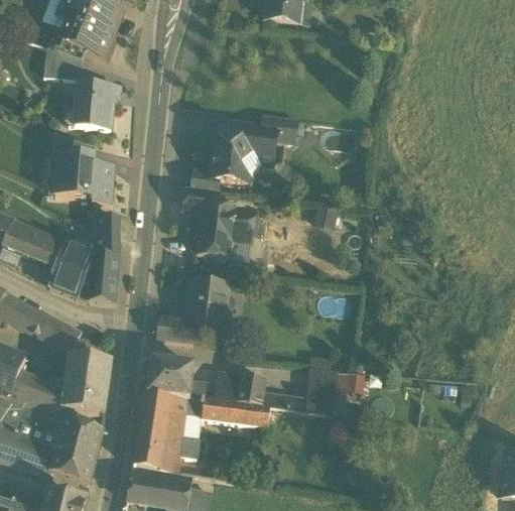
[(49,0),(42,20),(68,30),(72,19),(60,14),(66,0),(49,0)]
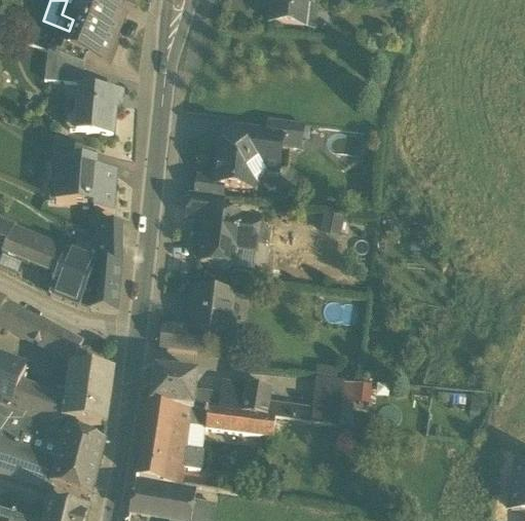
[(88,50),(105,58),(122,13),(98,3),(89,0),(67,0),(62,14),(73,20),(69,31),(65,41),(88,50)]
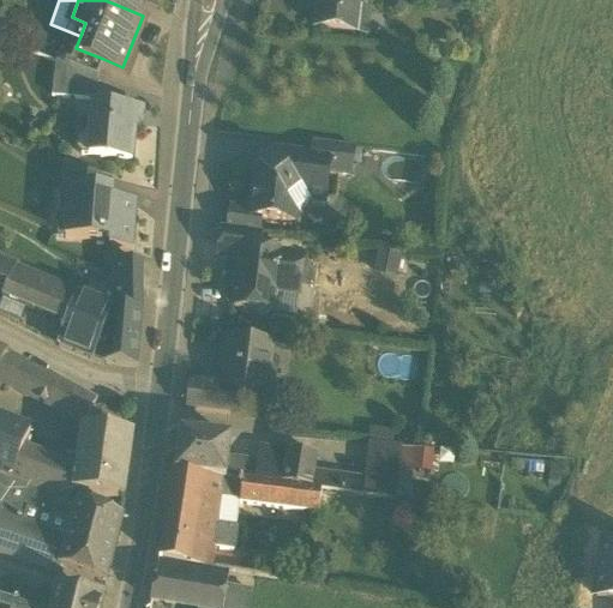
[(316,23),(356,28),(359,4),(359,0),(313,0),(313,4),(318,4),(316,23)]
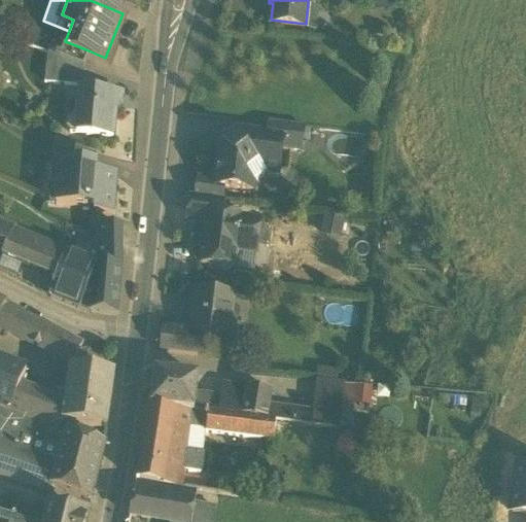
[(318,4),(308,3),(306,24),(316,25),(318,4)]
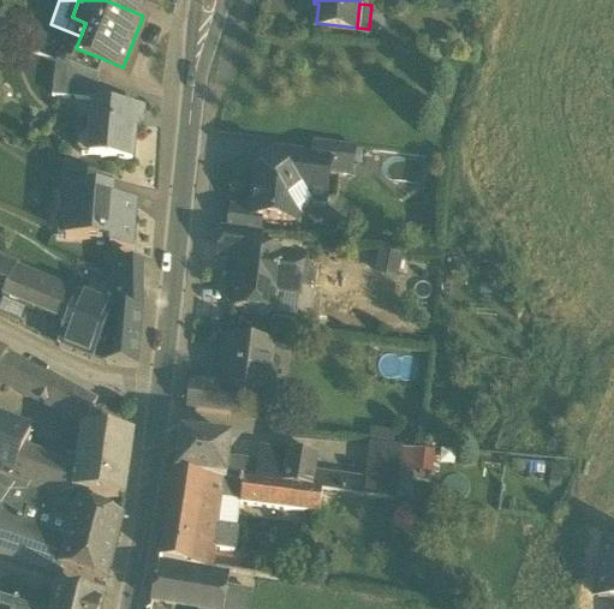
[(75,48),(70,63),(97,73),(103,59),(76,48),(75,48)]
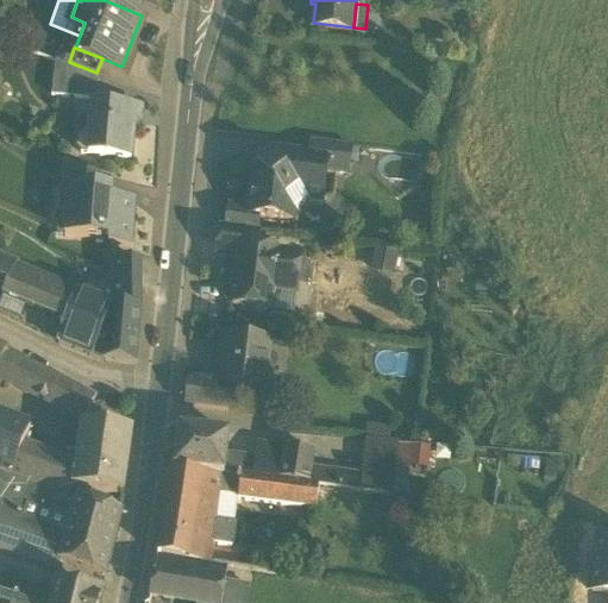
[(95,94),(96,73),(69,62),(57,57),(55,92),(95,94)]
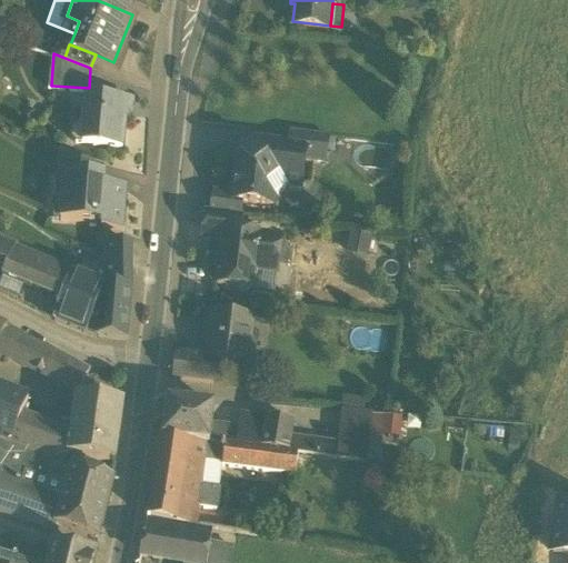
[(81,140),(121,144),(127,100),(85,94),(81,140)]
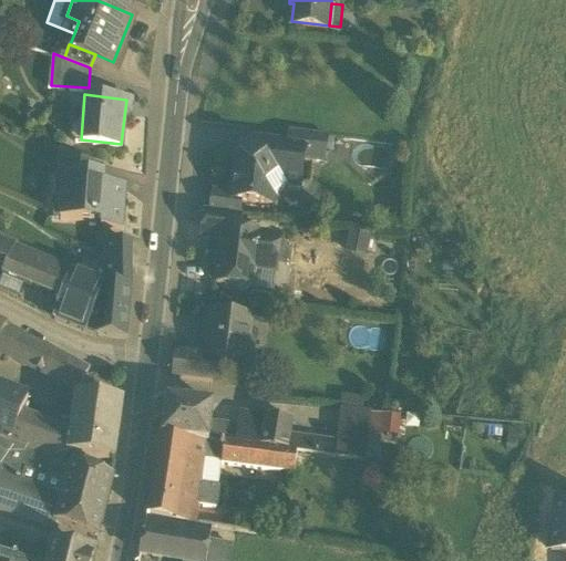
[(304,155),(323,157),(327,132),(315,130),(291,127),(289,141),(291,141),(290,145),(305,146),(304,155)]
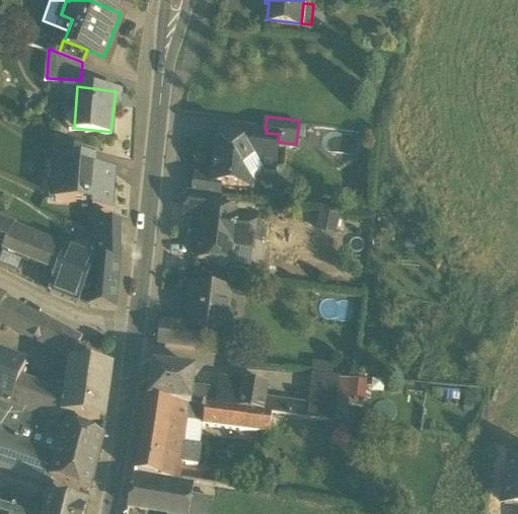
[(220,180),(250,185),(251,176),(263,167),(274,169),(278,142),(279,134),(266,133),(267,129),(265,129),(231,125),(231,128),(220,137),(217,136),(212,175),(211,179),(220,180)]
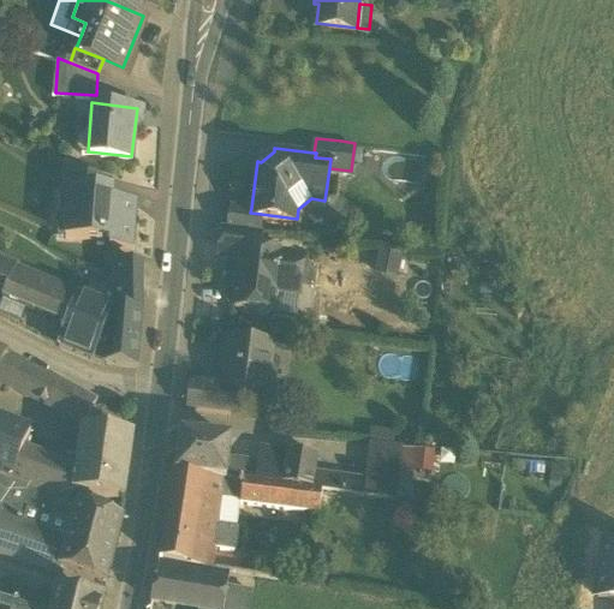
[(63,186),(71,186),(71,184),(103,185),(105,172),(65,156),(63,186)]
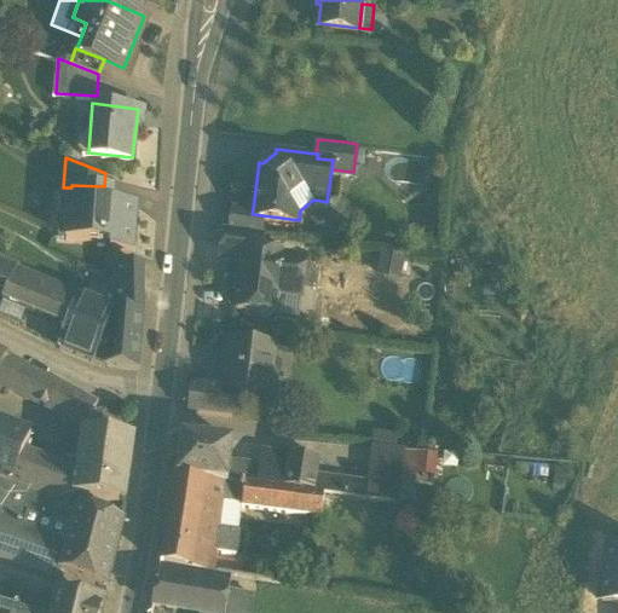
[(105,173),(104,186),(104,198),(114,198),(115,177),(105,173)]
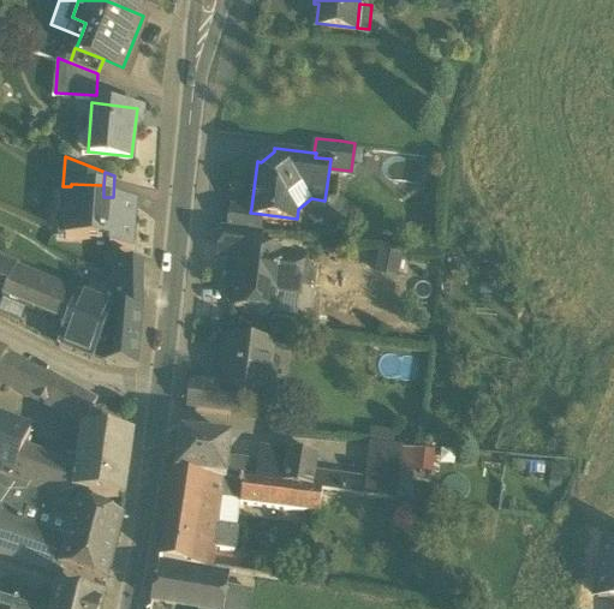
[(112,243),(135,244),(137,199),(113,197),(103,197),(103,185),(71,184),(71,186),(67,236),(111,238),(112,243)]
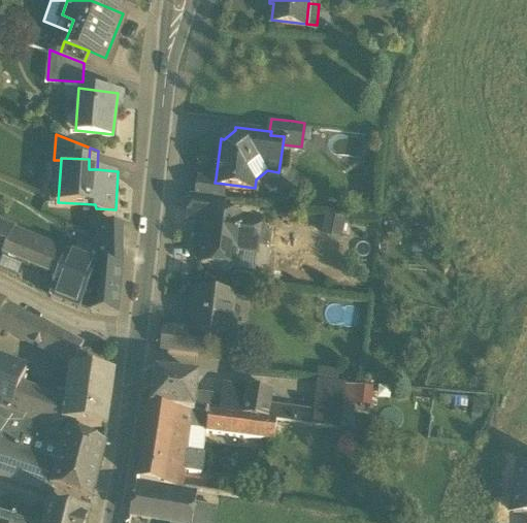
[(199,176),(197,193),(194,220),(206,221),(207,210),(224,213),(226,196),(222,196),(224,184),(215,183),(216,178),(199,176)]
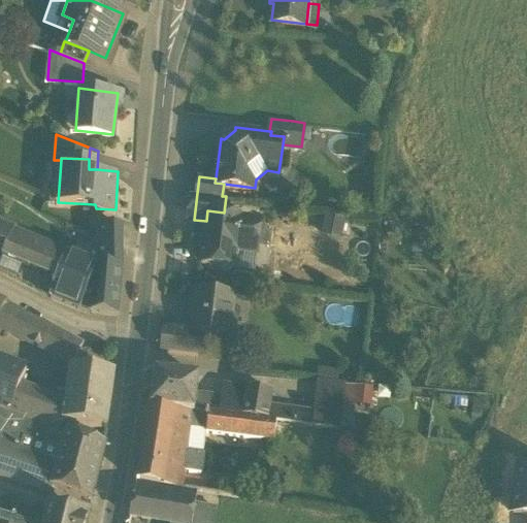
[(221,266),(228,267),(233,264),(236,264),(237,250),(257,252),(260,221),(241,219),(242,215),(224,213),(207,210),(206,221),(205,230),(203,244),(201,260),(218,262),(221,266)]
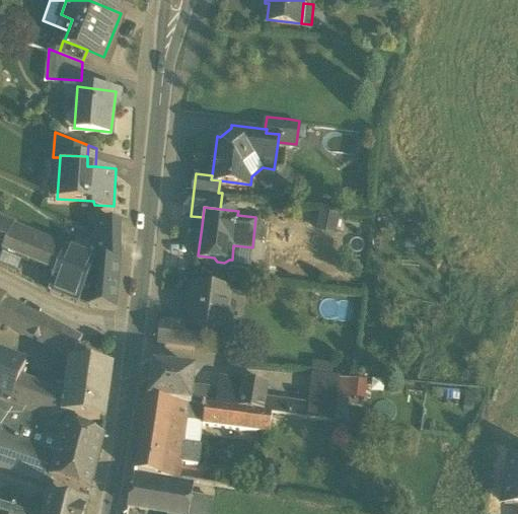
[(340,211),(319,207),(315,227),(336,231),(340,211)]
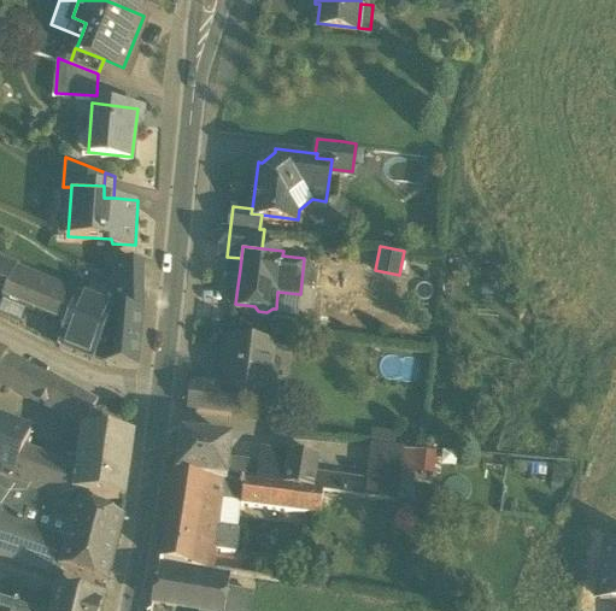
[(0,287),(6,291),(18,264),(19,259),(0,250),(0,287)]
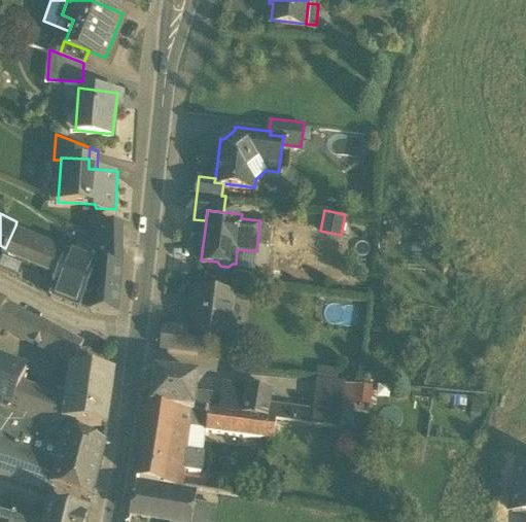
[(97,262),(119,264),(119,221),(98,223),(97,262)]
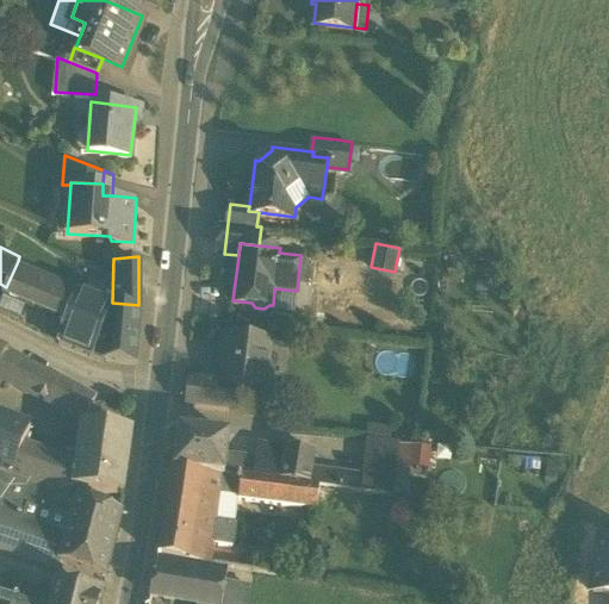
[(29,297),(69,312),(79,290),(18,261),(6,287),(29,297)]
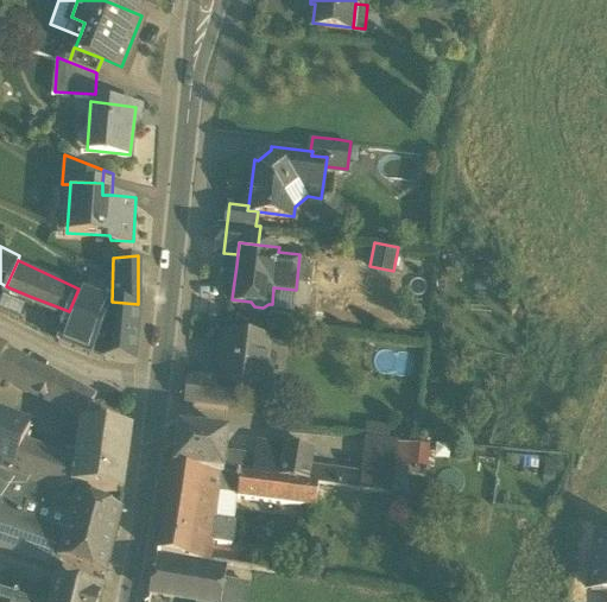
[(222,280),(234,282),(236,265),(225,264),(222,280)]
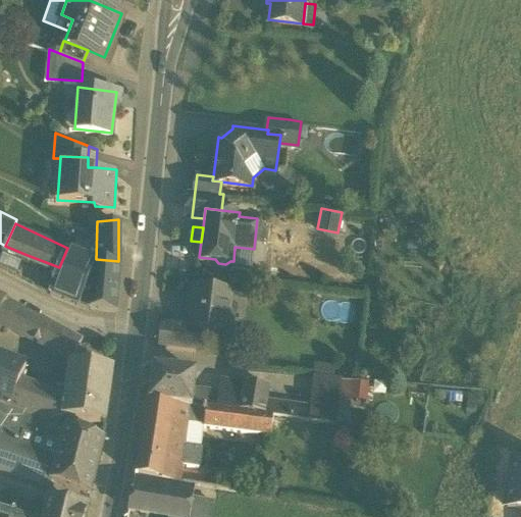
[(24,254),(5,246),(0,257),(0,260),(17,268),(24,254)]
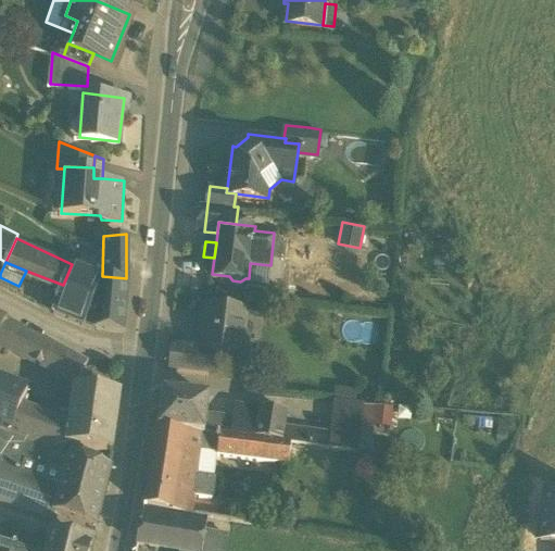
[(54,309),(85,322),(102,276),(72,264),(63,285),(54,309)]
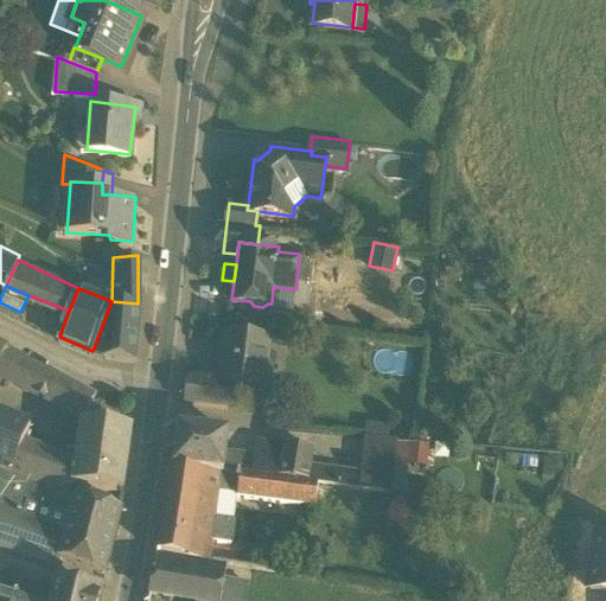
[(93,351),(104,355),(112,301),(93,351)]
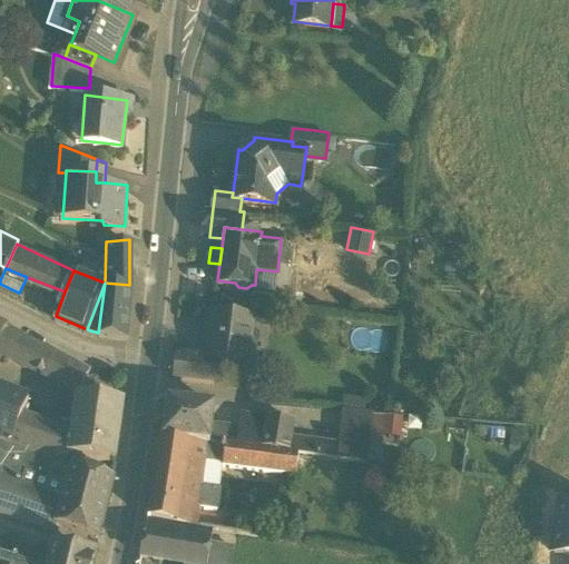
[(129,285),(105,283),(98,333),(126,336),(129,285)]
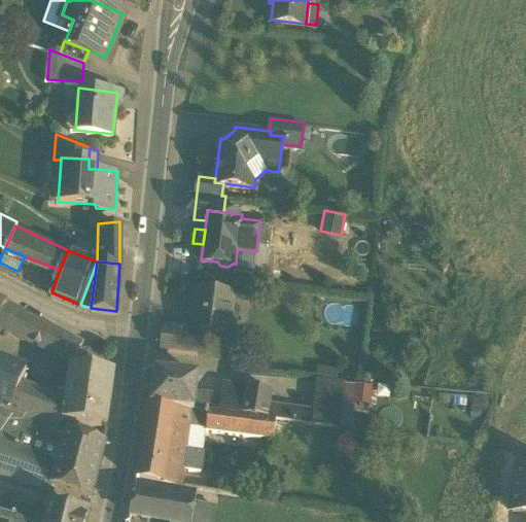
[(201,327),(219,331),(221,321),(224,318),(229,319),(232,291),(198,287),(193,326),(201,327)]
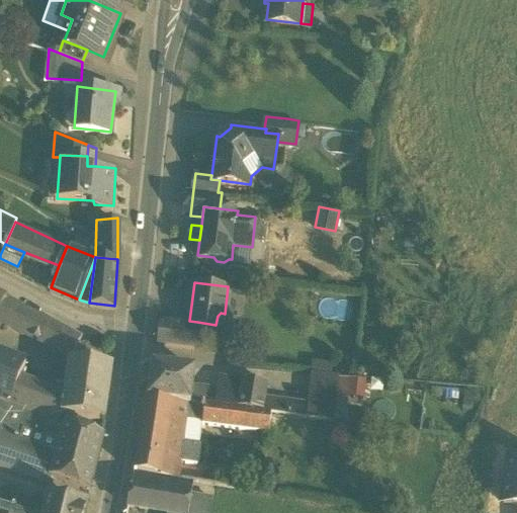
[(0,303),(0,317),(5,320),(16,302),(6,295),(0,303)]
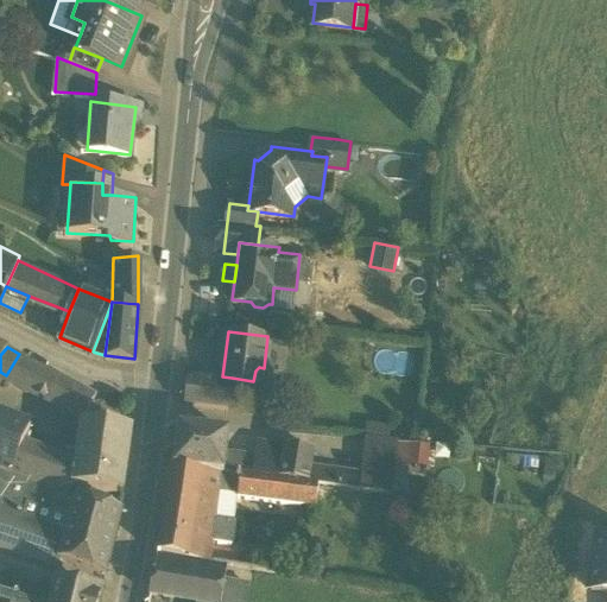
[(6,375),(30,390),(43,367),(19,354),(6,375)]
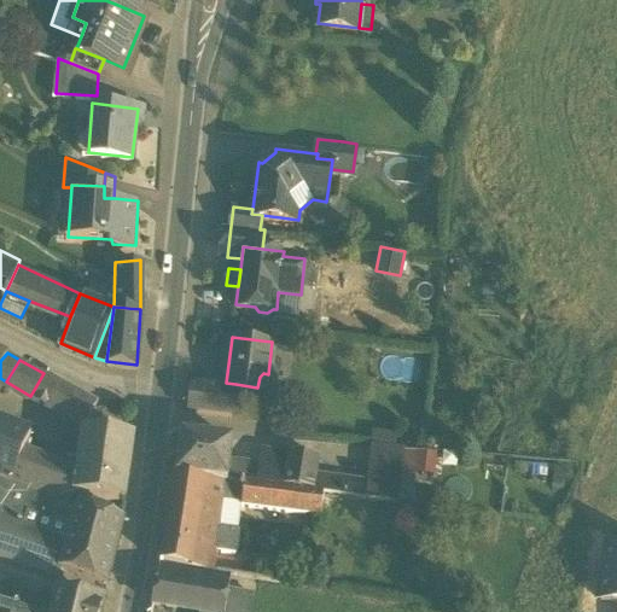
[(95,401),(44,373),(30,396),(82,426),(83,426),(95,401)]
